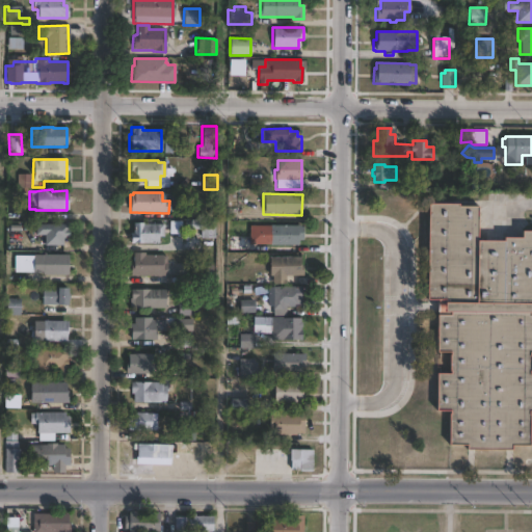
[(483,241),(510,242),(510,239),(528,239),(528,233),(531,232),(531,448),(517,448),(517,452),(472,451),(472,448),(455,447),(455,413),(442,413),(443,301),(431,301),(434,206),(484,207),(483,241)]
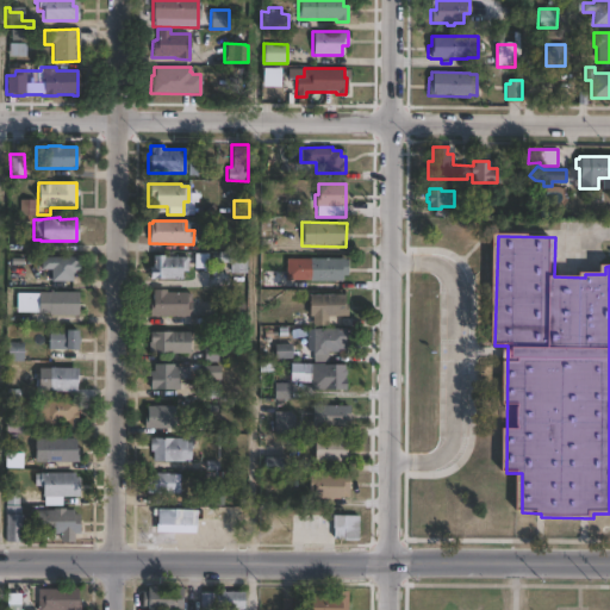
[(229,251),(229,254),(246,254),(246,273),(230,273),(230,262),(211,262),(211,255),(218,255),(218,251),(229,251)]
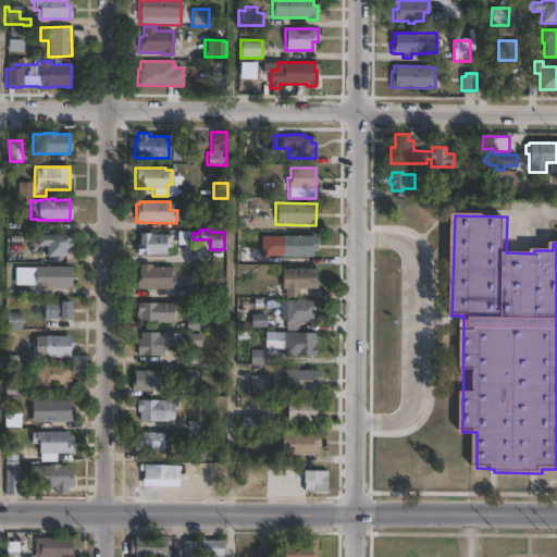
[(149,233),(149,235),(171,235),(171,248),(164,248),(164,255),(136,255),(136,244),(137,244),(137,236),(138,236),(138,233),(149,233)]
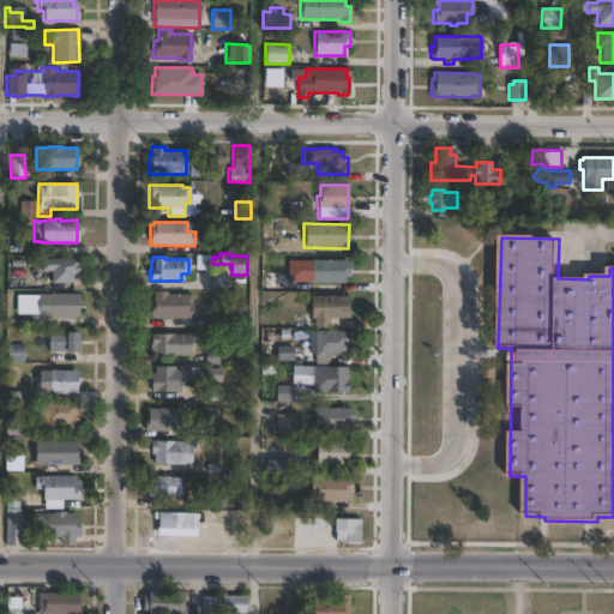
[(77,259),(77,274),(72,274),(72,283),(50,284),(50,271),(41,272),(41,259),(77,259)]
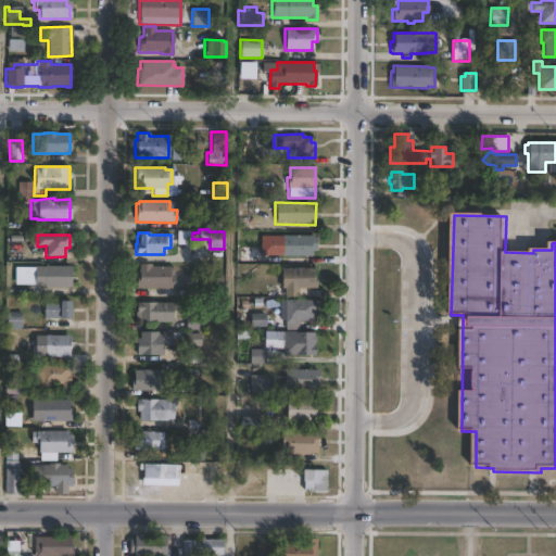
[(311,236),(311,241),(316,241),(316,251),(312,251),(312,255),(280,255),(280,236),(311,236)]
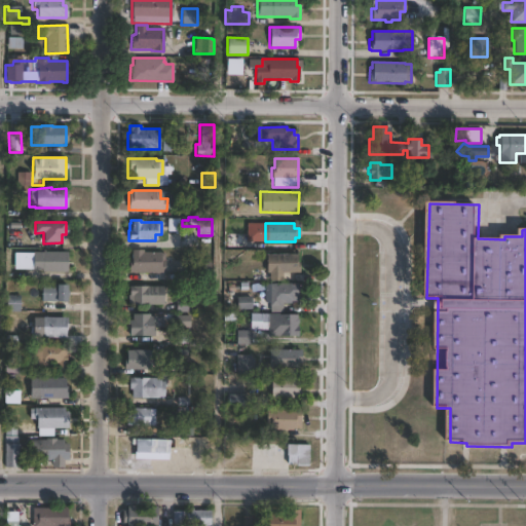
[(241,233),(241,249),(226,248),(226,233),(241,233)]
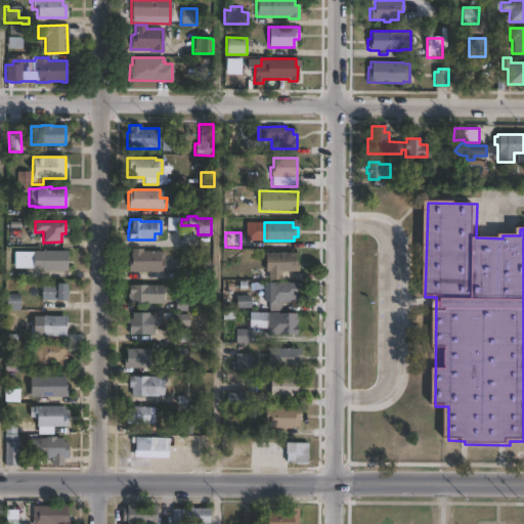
[(141,250),(141,251),(160,251),(160,252),(164,252),(164,257),(164,272),(129,272),(128,256),(128,250),(141,250)]
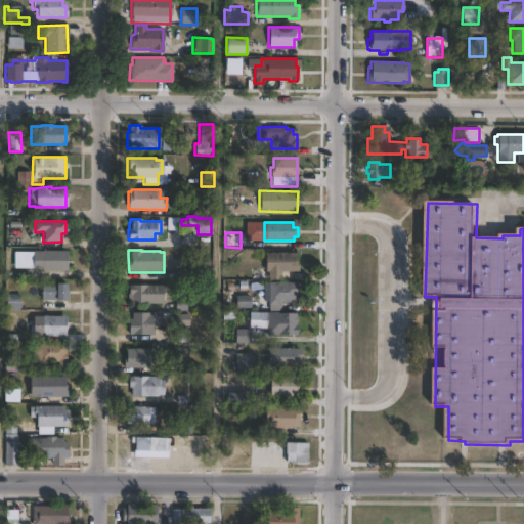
[(67,256),(66,271),(41,271),(41,269),(32,269),(32,255),(32,252),(67,252),(67,256)]
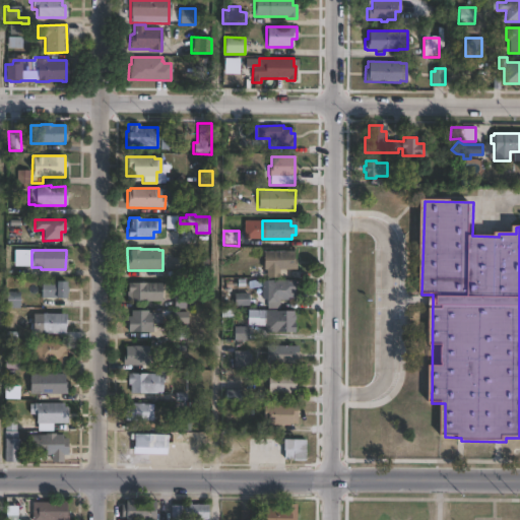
[(293,256),(293,259),(296,259),(296,270),(278,270),(278,277),(265,277),(265,269),(263,269),(263,255),(263,251),(293,251),(293,256)]
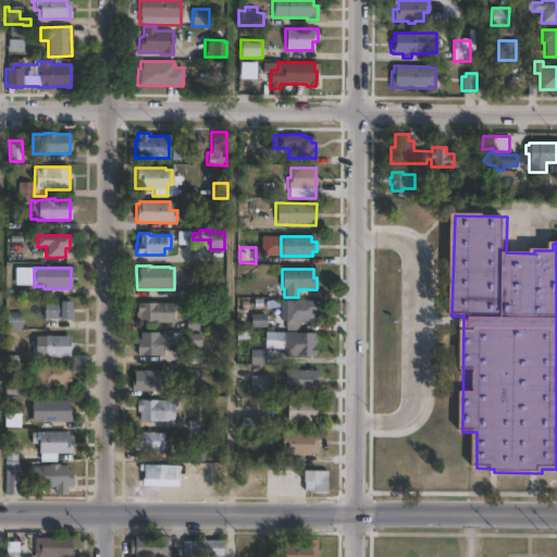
[(299,322),(299,331),(285,331),(285,324),(280,324),(280,301),(285,301),(285,300),(316,300),(316,322),(299,322)]
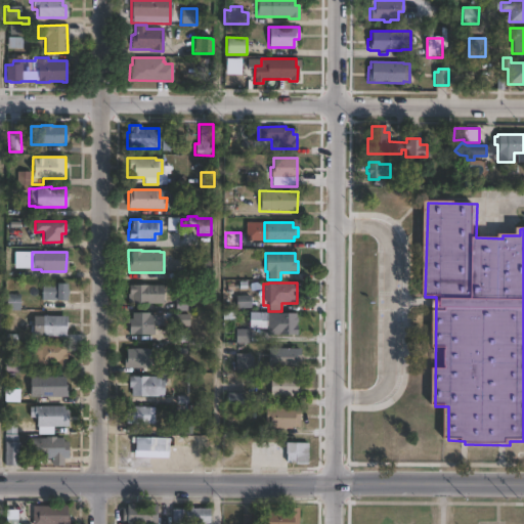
[(64,284),(64,290),(68,290),(68,296),(64,296),(64,301),(41,301),(41,284),(64,284)]
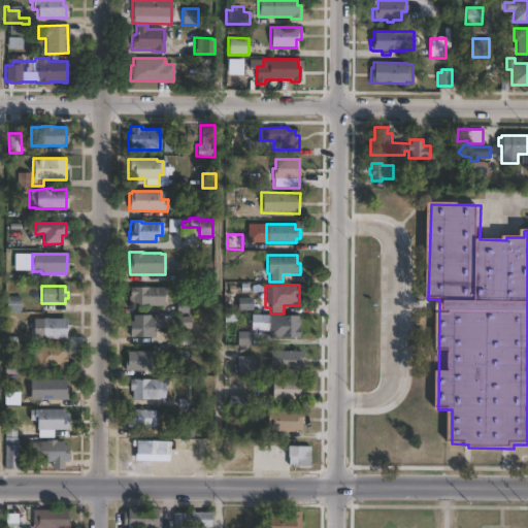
[(163,306),(130,305),(130,288),(163,288),(163,306)]
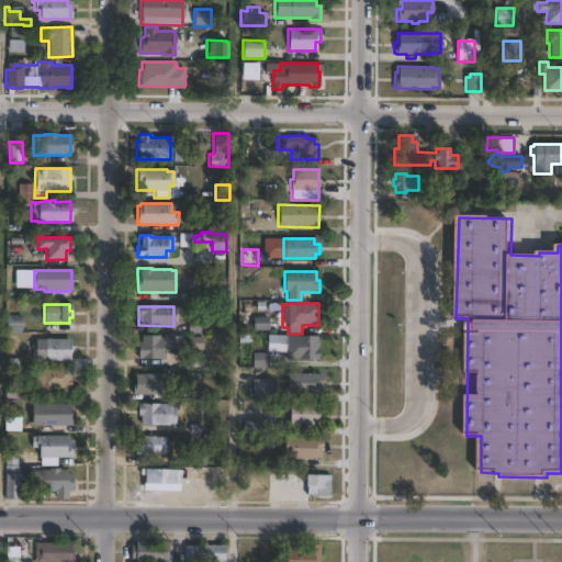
[(21,333),(7,333),(7,315),(20,315),(21,333)]
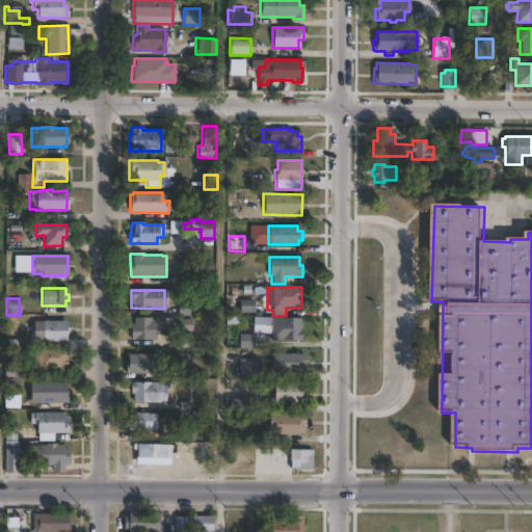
[(255,314),(240,314),(239,300),(254,300),(255,314)]
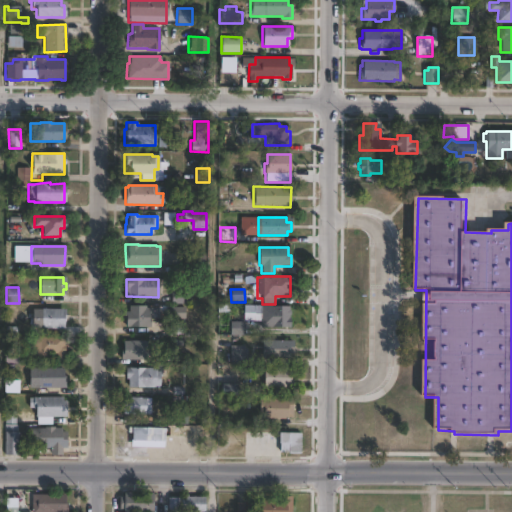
[(189,304),(172,304),(172,292),(189,292),(189,304)]
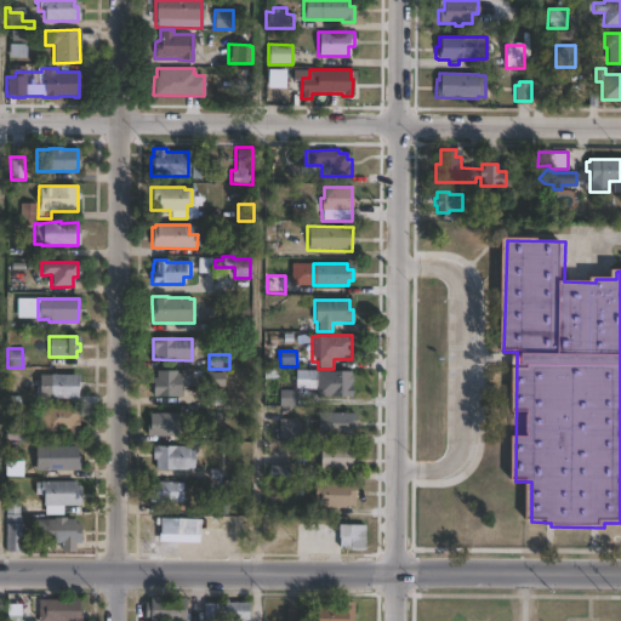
[(182,386),(182,398),(152,398),(152,387),(149,387),(149,379),(155,379),(155,371),(191,371),(191,386),(182,386)]
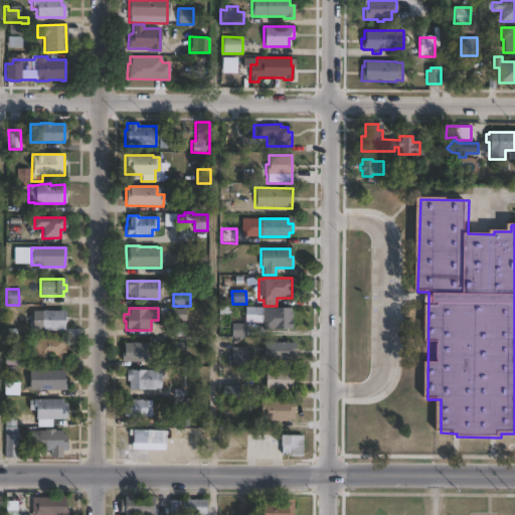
[(294,328),(263,329),(262,308),(294,308),(294,328)]
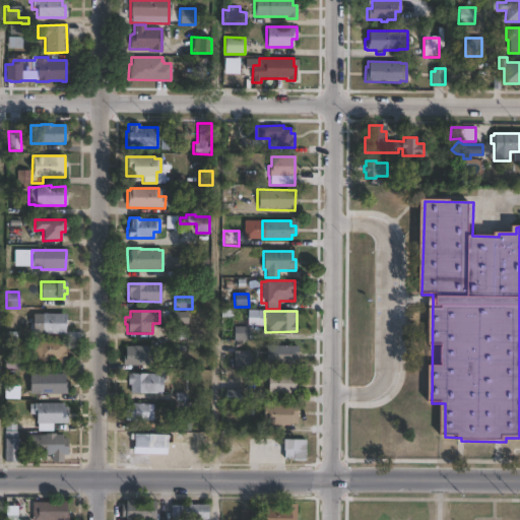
[(65,314),(65,334),(41,334),(41,331),(37,331),(37,314),(65,314)]
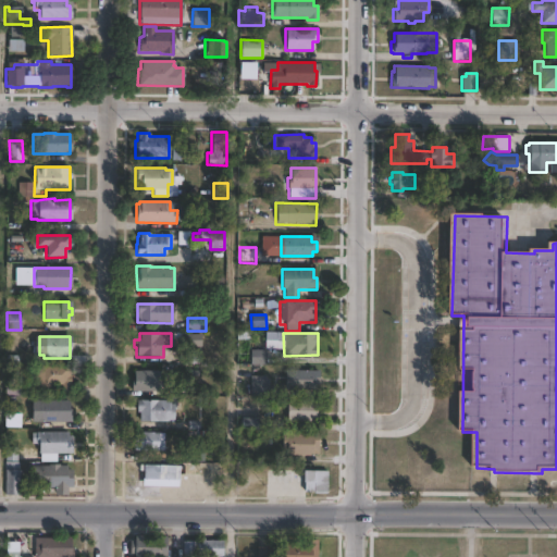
[(265,364),(247,364),(247,350),(265,350),(265,364)]
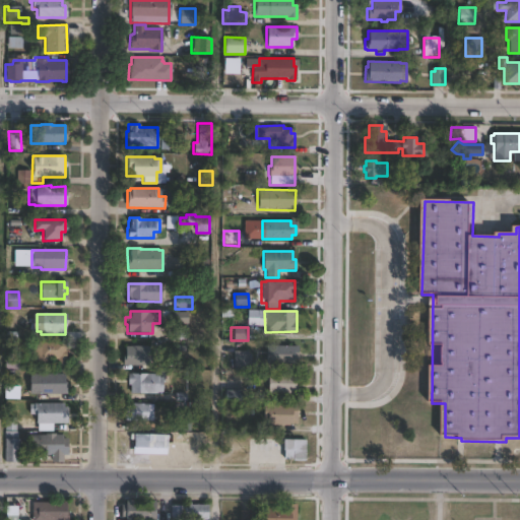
[(66,340),(66,370),(56,370),(56,360),(48,360),(48,362),(38,362),(38,361),(31,361),(31,353),(28,353),(28,348),(31,348),(31,344),(38,344),(38,340),(66,340)]
